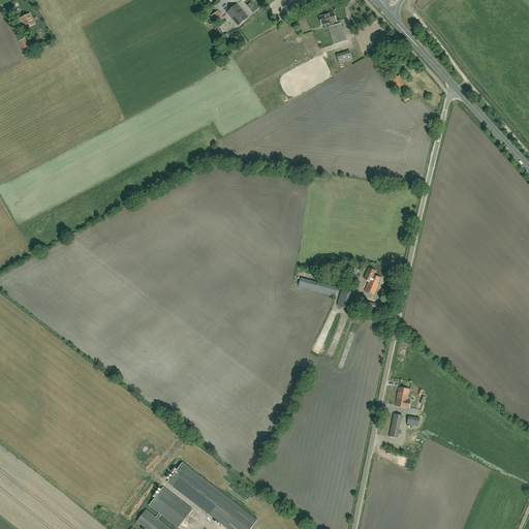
[(238,26),(248,18),(237,4),(226,13),(238,26)]
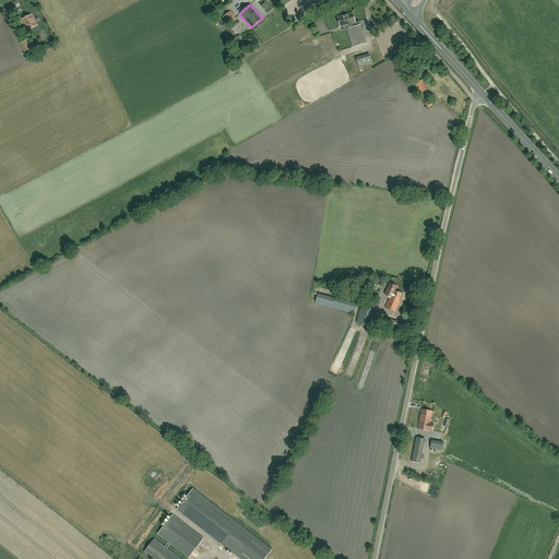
[(230,12),(229,13),(223,18),(228,26),(237,21),(230,12)]
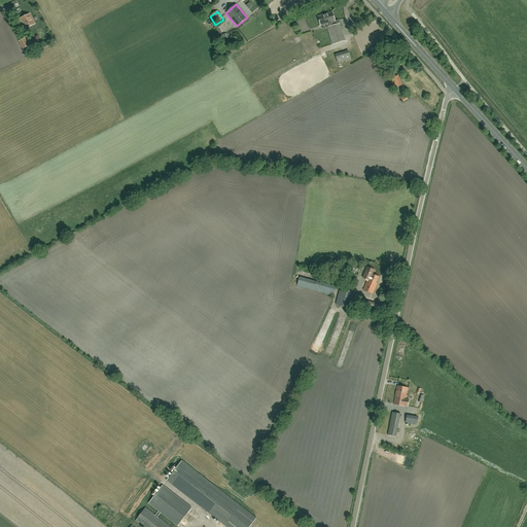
[(327,26),(334,24),(332,23),(335,22),(332,13),(318,18),(321,26),(327,24),(327,26)]
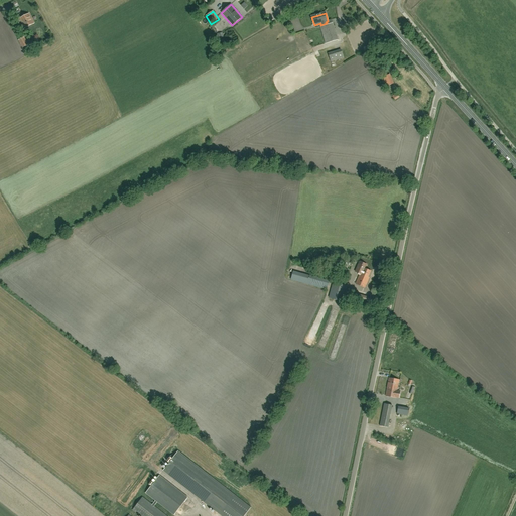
[(25,28),(34,24),(29,14),(20,19),(25,28)]
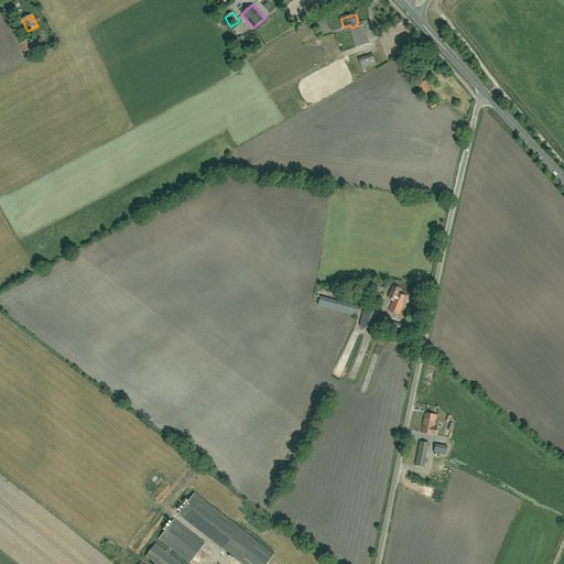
[(357,25),(350,28),(351,30),(350,30),(356,49),(369,44),(364,26),(357,28),(357,25)]
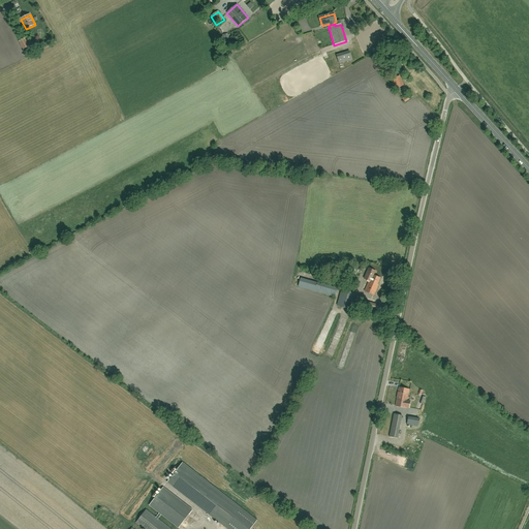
[(23,50),(29,47),(25,39),(20,42),(23,50)]
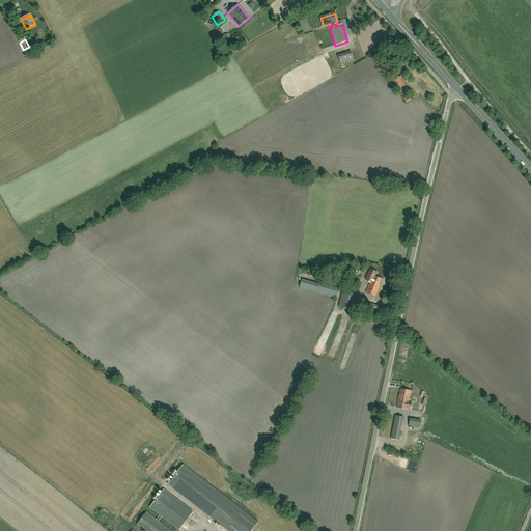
[(353,59),(352,54),(351,51),(338,55),(340,63),(353,59)]
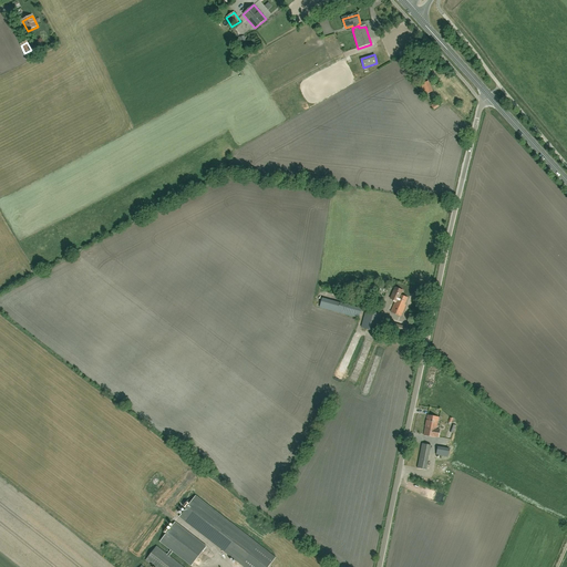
[(425,95),(433,92),(429,81),(421,84),(425,95)]
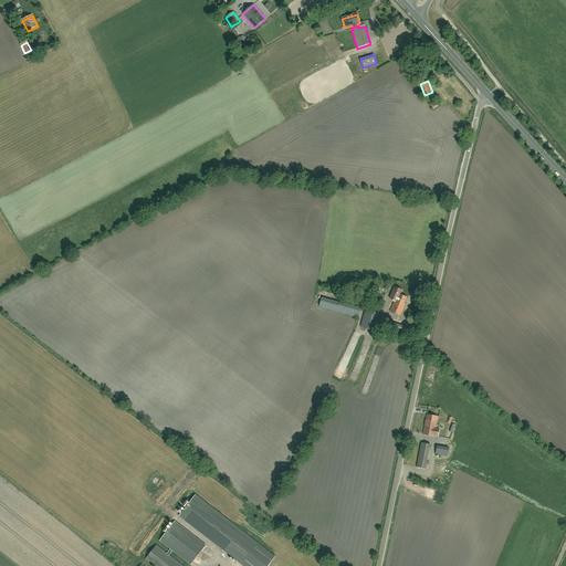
[(433,109),(442,104),(439,100),(430,105),(433,109)]
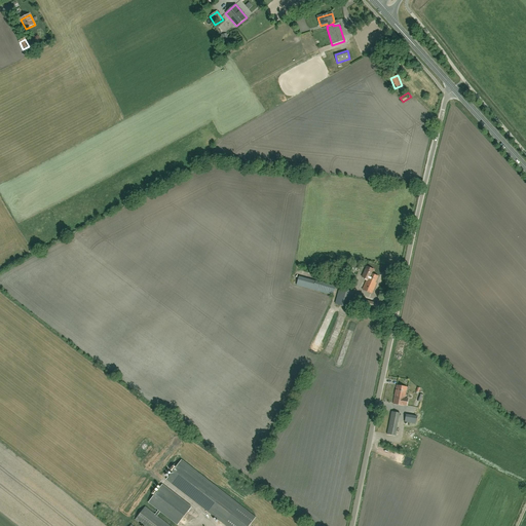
[(352,270),(352,268),(355,269),(358,265),(354,264),(353,265),(342,262),(340,266),(352,270)]
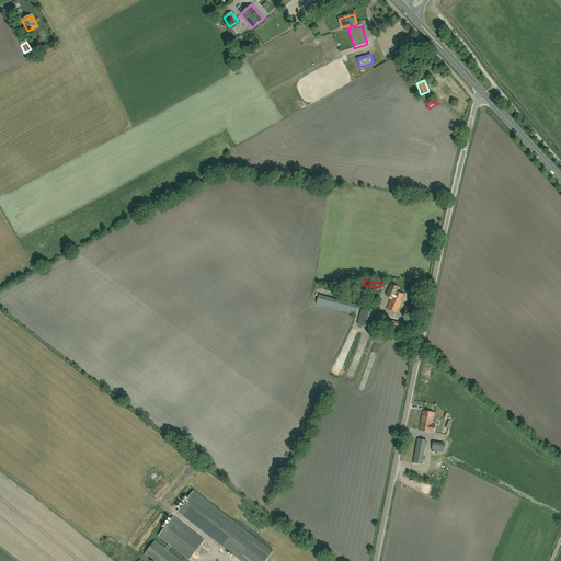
[(386,296),(391,298),(400,301),(403,295),(397,293),(398,288),(390,285),(386,296)]
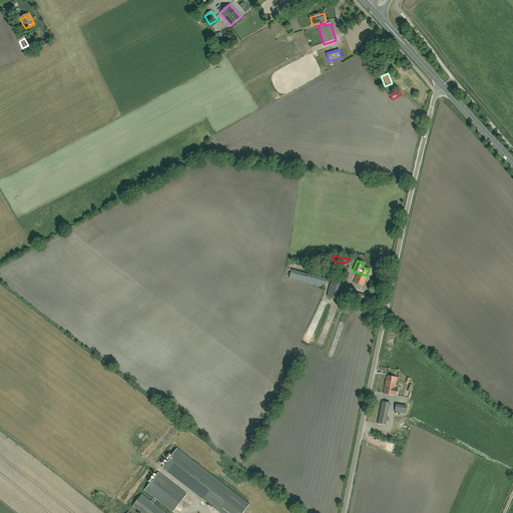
[(306,284),(308,276),(292,271),(290,279),(306,284)]
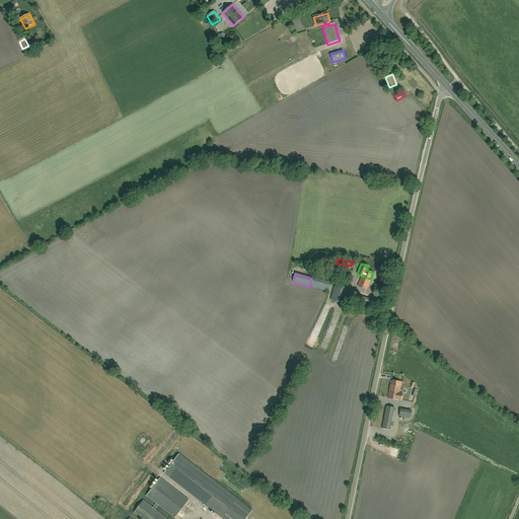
[(370,279),(362,276),(358,286),(367,290),(372,280),(370,279)]
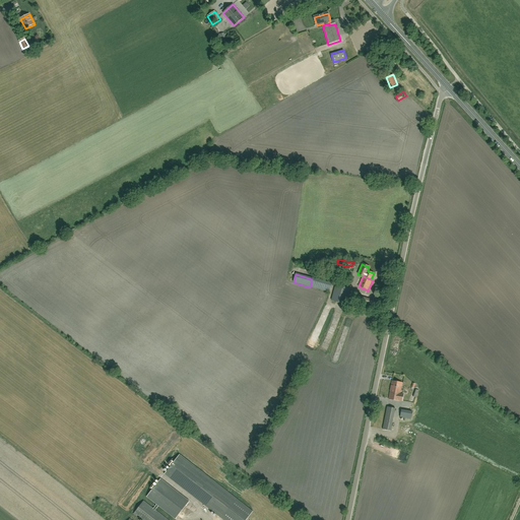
[(312,278),(312,279),(310,287),(329,293),(331,283),(312,278)]
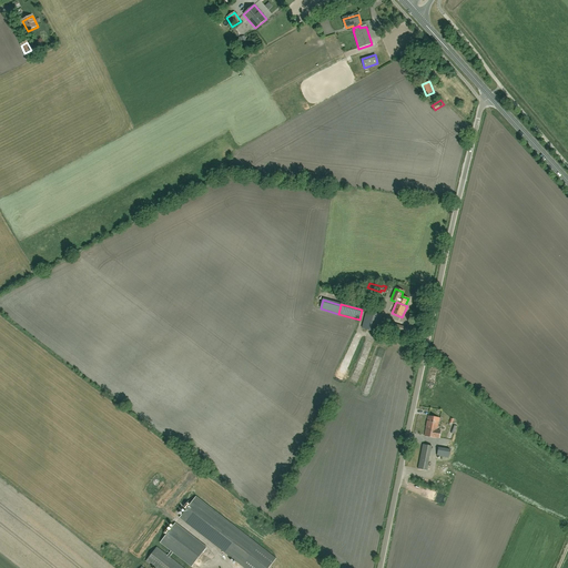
[(382,315),(367,311),(363,328),(377,333),(382,315)]
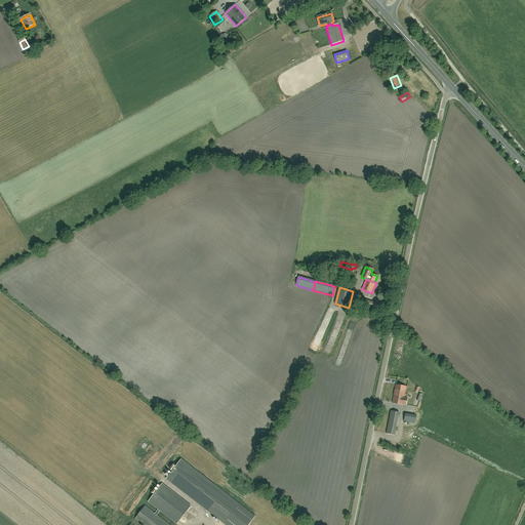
[(374,310),(376,304),(368,301),(368,300),(358,297),(356,304),(374,310)]
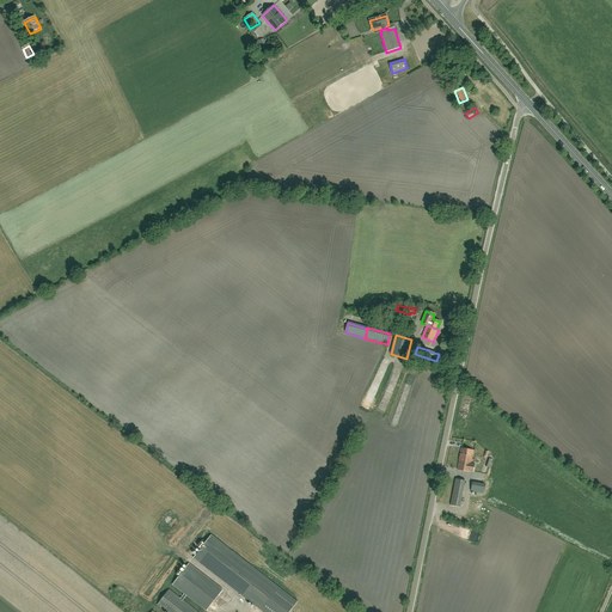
[(471,464),(473,451),(461,448),(460,453),(459,460),(458,470),(470,472),(470,471),(473,472),(475,464),(471,464)]
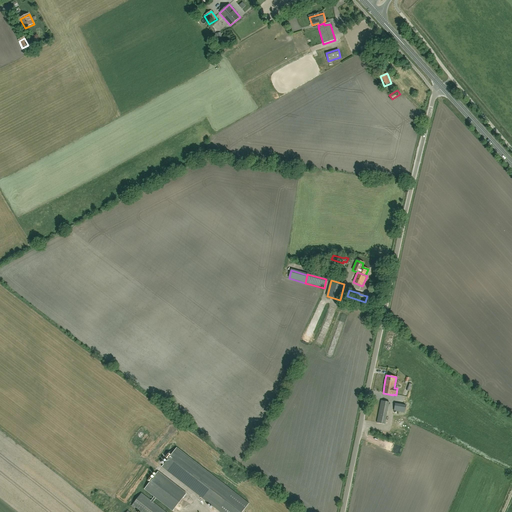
[(389,402),(381,401),(377,423),(385,424),(389,402)]
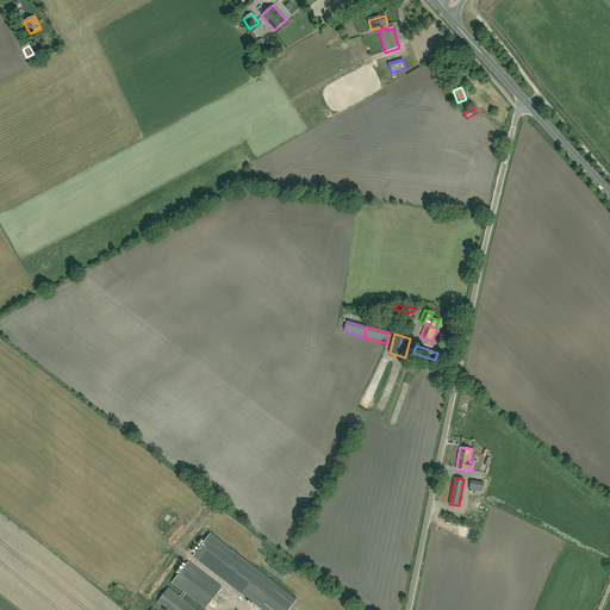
[(471,480),(470,490),(481,491),(484,483),(471,480)]
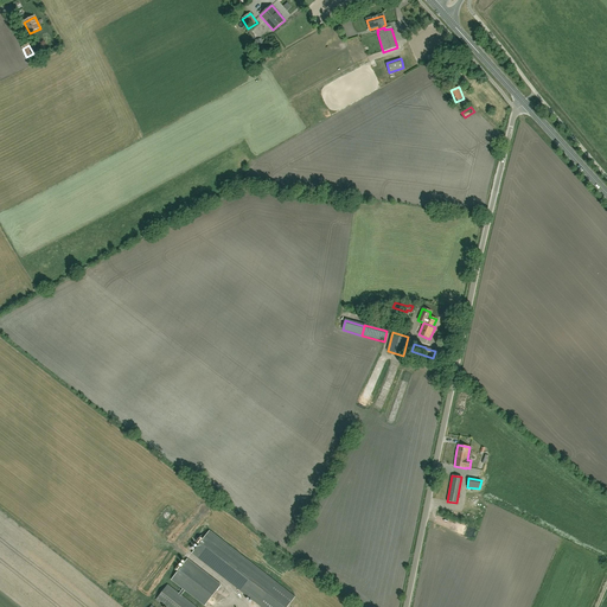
[(202,541),(198,538),(196,542),(198,544),(192,554),(261,606),(286,606),(294,596),(209,531),(202,541)]
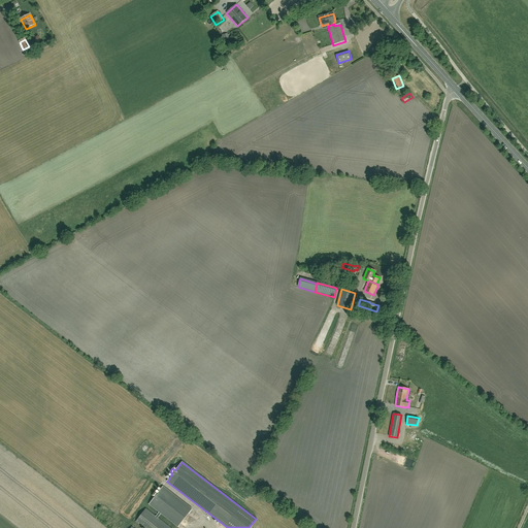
[(156,517),(158,518),(161,514),(177,527),(192,508),(163,487),(149,504),(159,513),(156,517)]
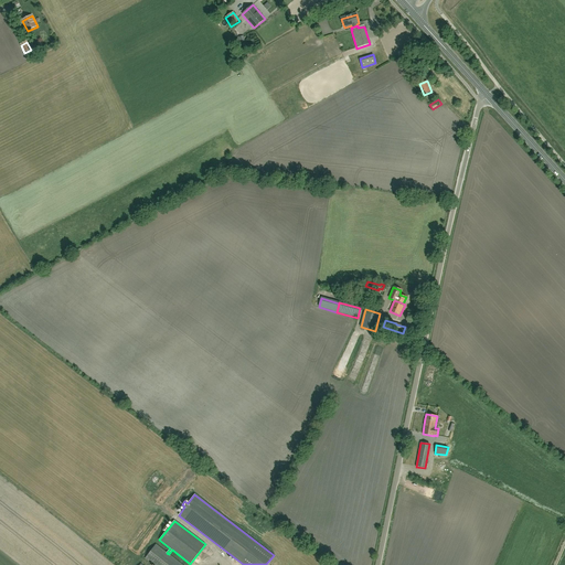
[(152,564),(182,564),(169,554),(167,553),(156,544),(145,558),(152,564)]
